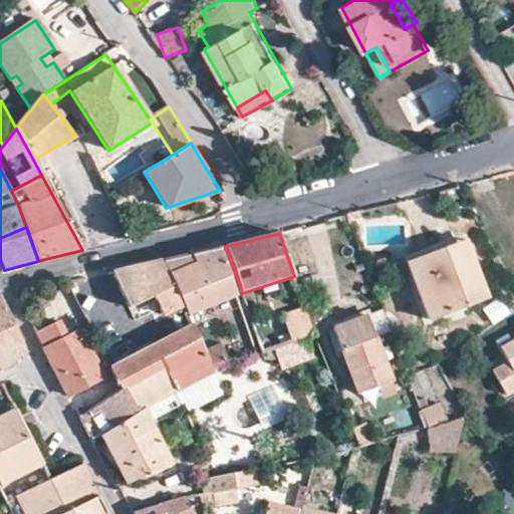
[(485,296),(465,242),(408,263),(430,318),(485,296)]
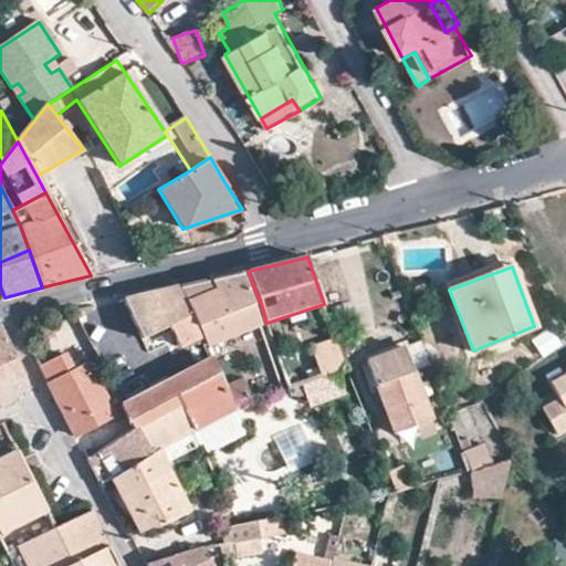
[(200,328),(202,334),(207,345),(261,326),(242,272),(209,280),(211,290),(184,300),(200,328)]
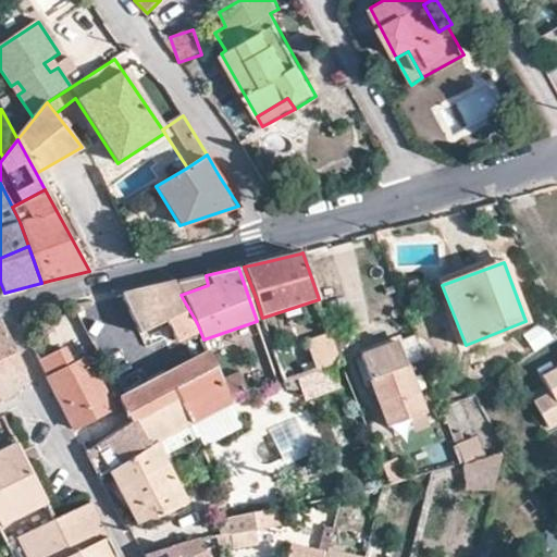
[(198,279),(175,283),(181,295),(208,285),(206,275),(198,279)]
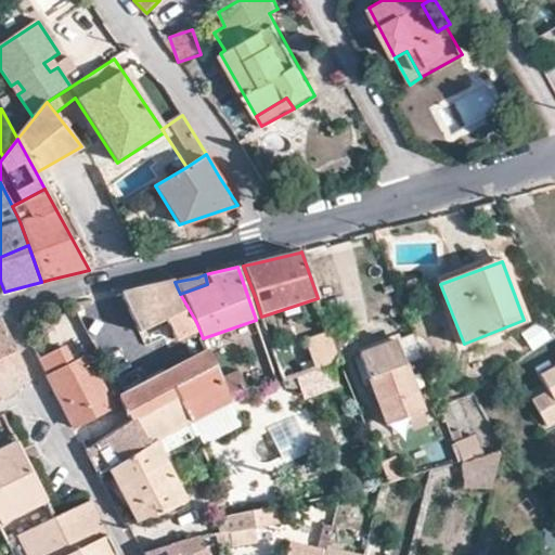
[(159,286),(121,295),(139,332),(165,320),(175,339),(198,327),(196,322),(180,294),(175,282),(159,286)]
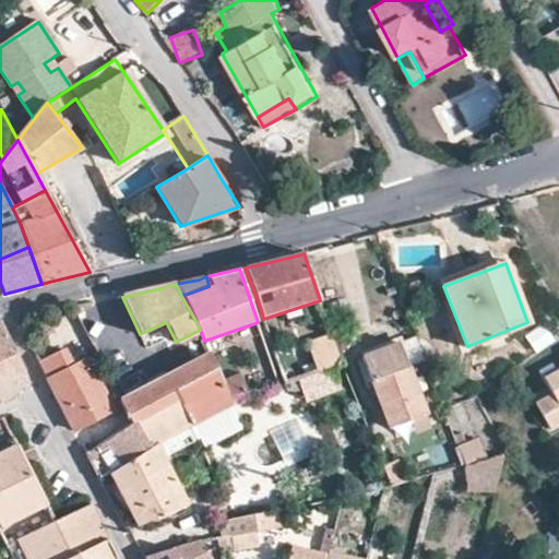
[(0,322),(0,321),(0,372),(21,366),(0,322)]
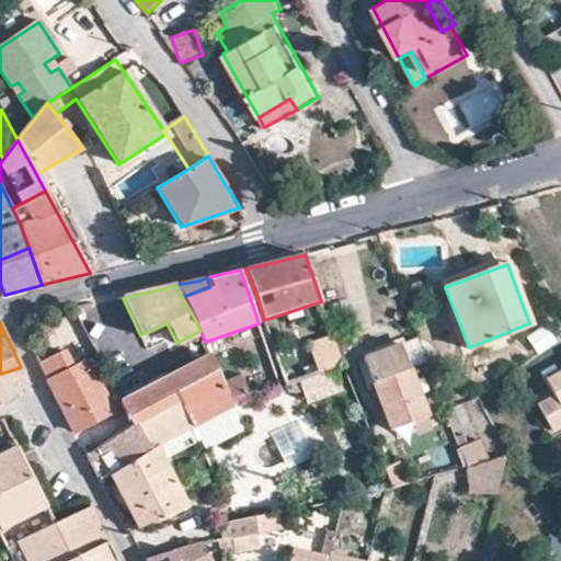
[(545,328),(526,339),(537,356),(554,344),(545,328)]
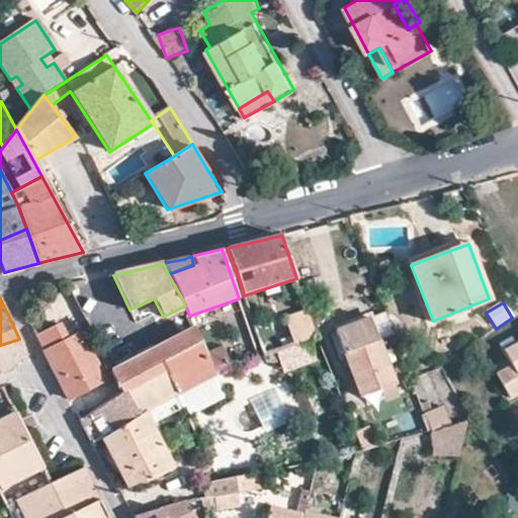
[(256,329),(264,356),(318,337),(317,336),(308,310),(256,329)]
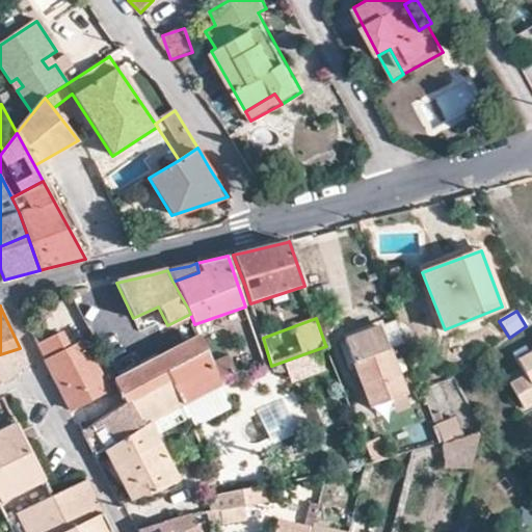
[(405,343),(397,320),(379,326),(389,348),(405,343)]
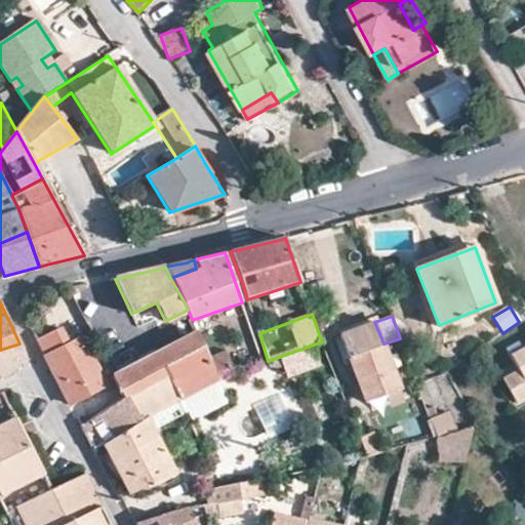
[(384,344),(374,322),(340,333),(364,400),(400,387),(384,344)]
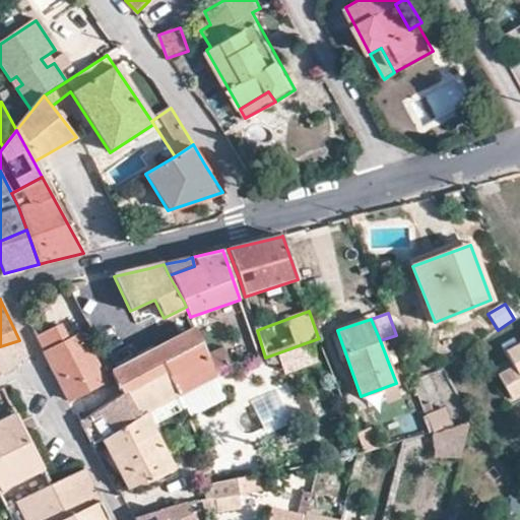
[(36,336),(70,403),(106,383),(79,334),(68,340),(59,324),(36,336)]
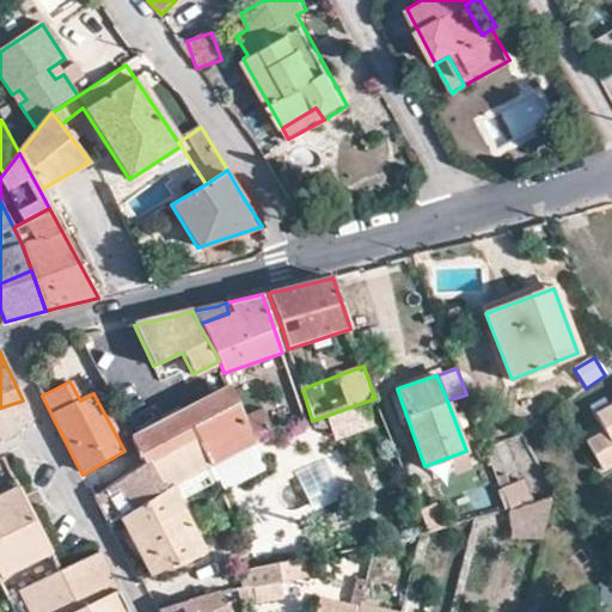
[(196,439),(209,464),(210,463),(256,444),(252,435),(244,417),(230,385),(133,436),(142,454),(147,463),(196,439)]
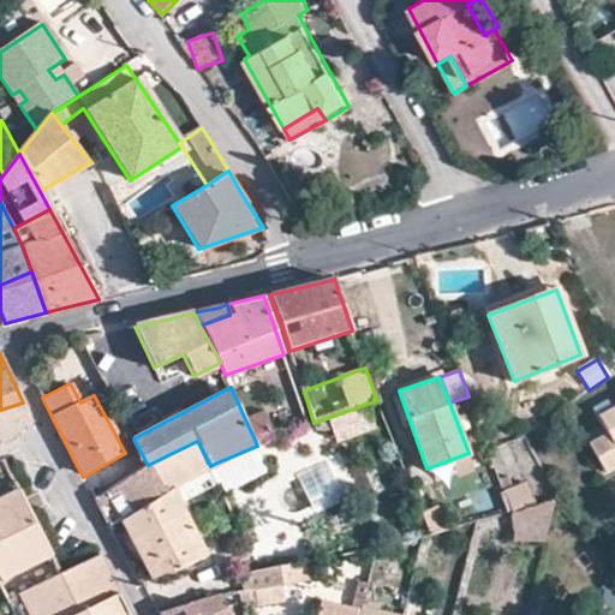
[(23,402),(0,410),(0,440),(1,443),(31,423),(23,402)]
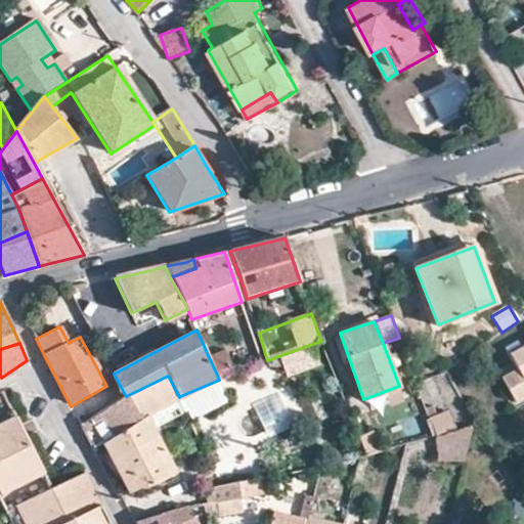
[(287,380),(316,368),(309,347),(278,358),(287,380)]
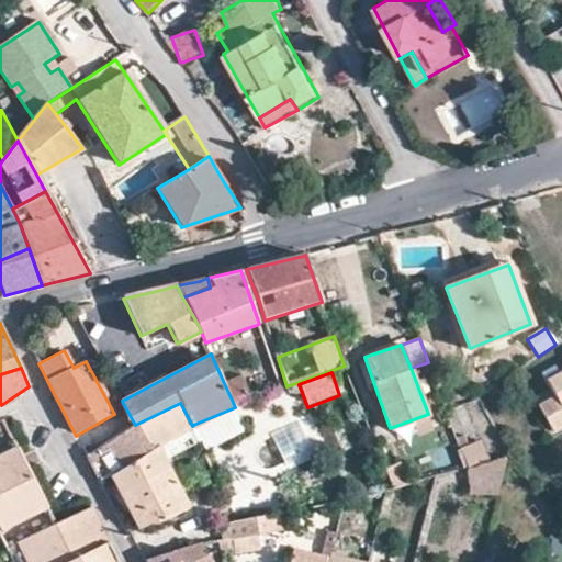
[(561,372),(547,382),(561,407),(561,408),(561,372)]
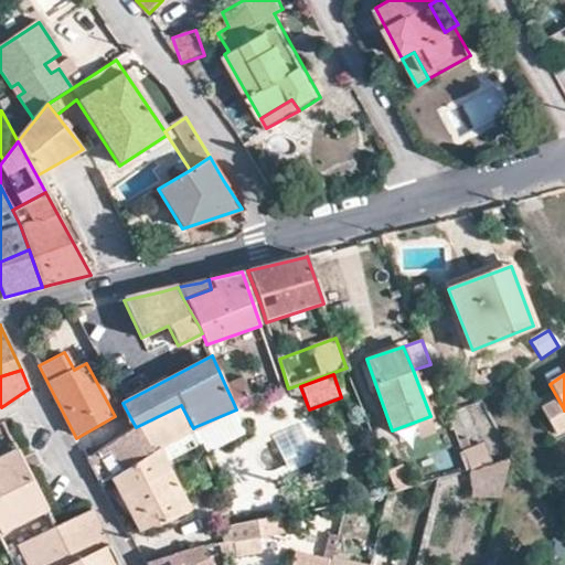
[(225,385),(233,402),(253,397),(243,379),(225,385)]
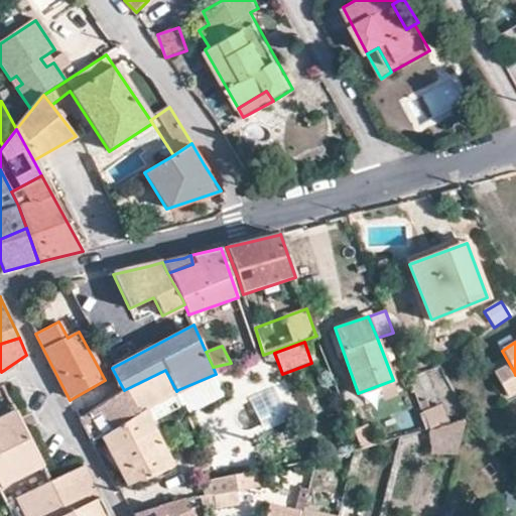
[(124,390),(136,415),(145,410),(176,391),(165,370),(124,390)]
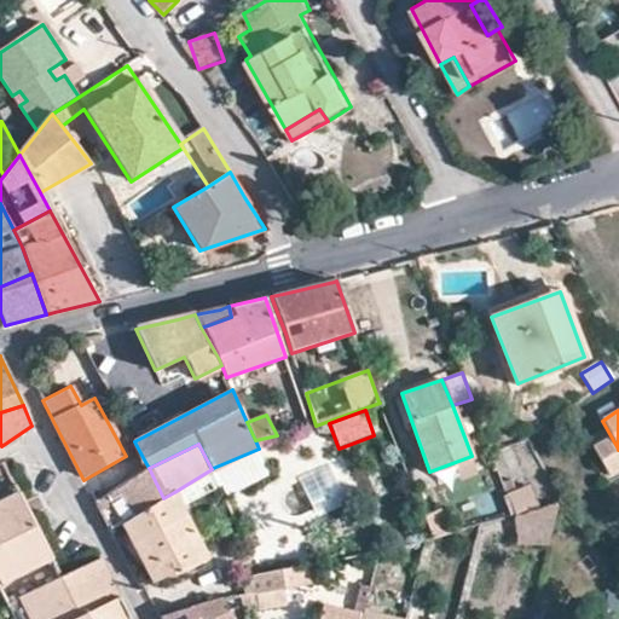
[(618,450),(618,449),(599,460),(608,476),(618,469),(618,450)]
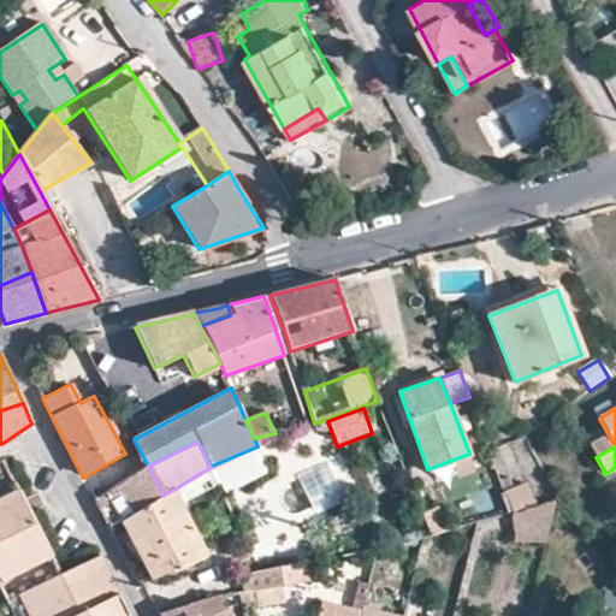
[(130,463),(136,474),(148,466),(143,457),(130,463)]
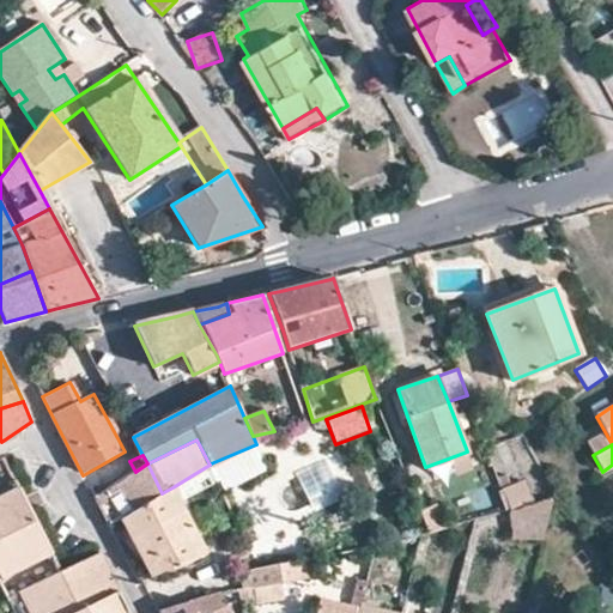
[(96,499),(109,525),(119,520),(162,493),(147,463),(135,472),(96,499)]
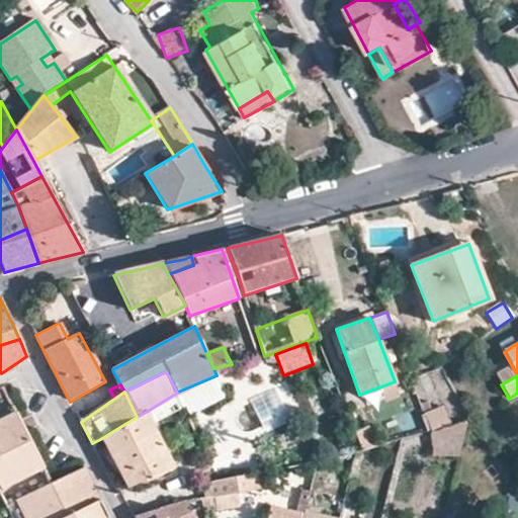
[(152,424),(184,408),(177,393),(146,412),(152,424)]
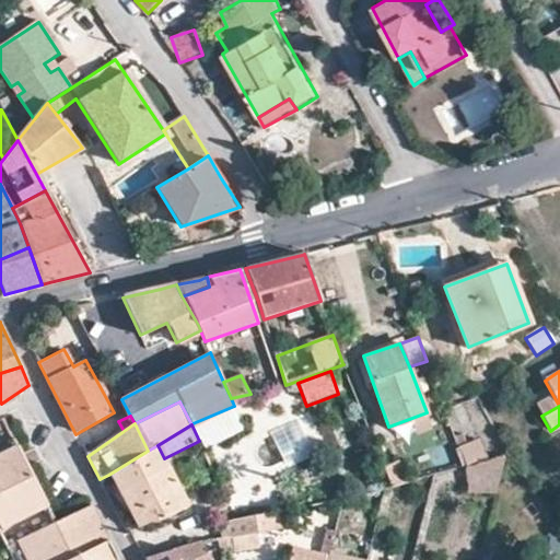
[(478,440),(458,447),(466,467),(490,461),(478,440)]
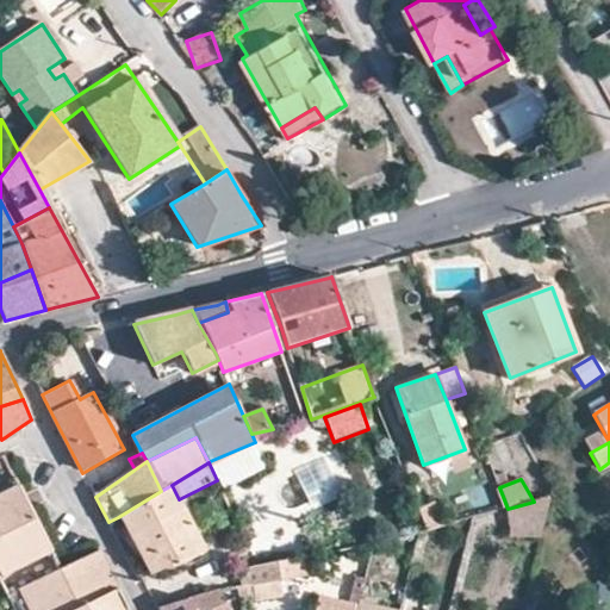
[(0,576),(53,551),(19,485),(0,493),(0,576)]
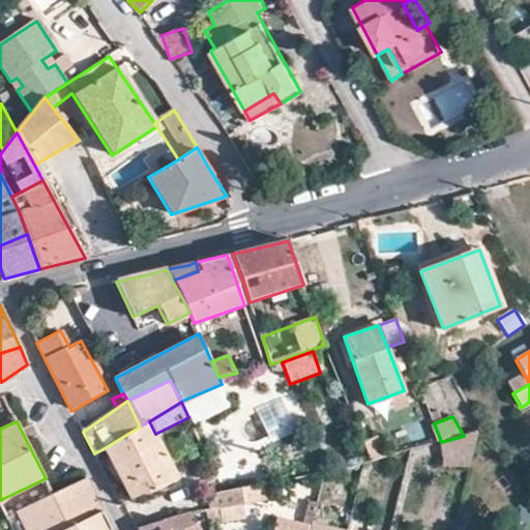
[(140,427),(169,483),(178,477),(155,434),(149,421),(140,427)]
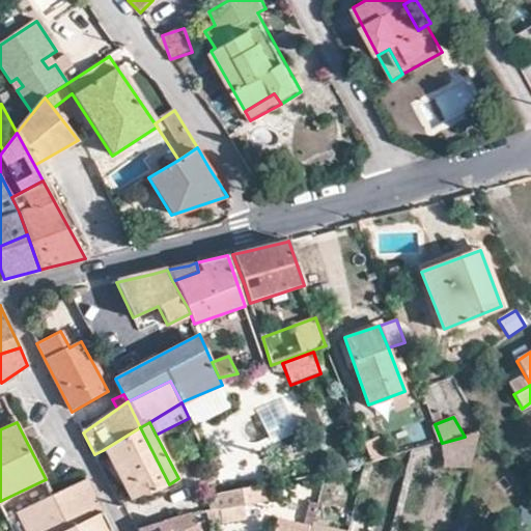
[(157,492),(169,484),(140,427),(103,450),(130,501),(154,487),(157,492)]
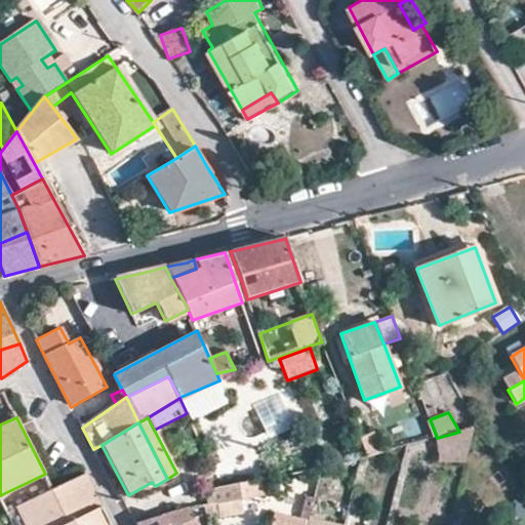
[(459,432),(437,438),(436,460),(463,463),(472,428),(459,432)]
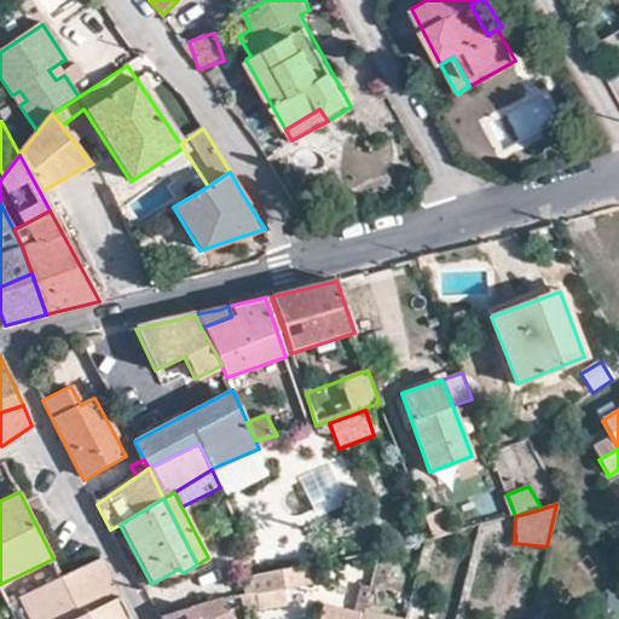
[(423,515),(433,538),(450,534),(439,509),(423,515)]
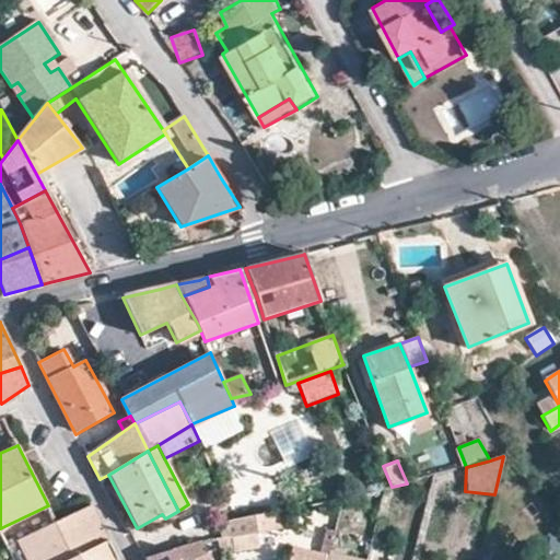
[(106,540),(89,506),(57,522),(19,540),(24,550),(28,559),(65,559),(101,543),(106,540)]
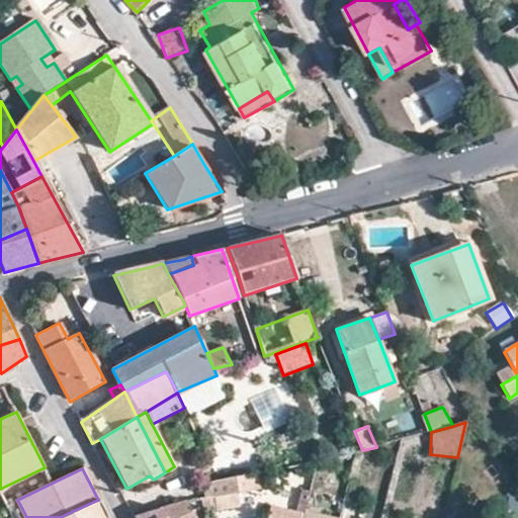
[(205,499),(238,493),(270,486),(267,472),(259,473),(220,481),(203,484),(205,499)]
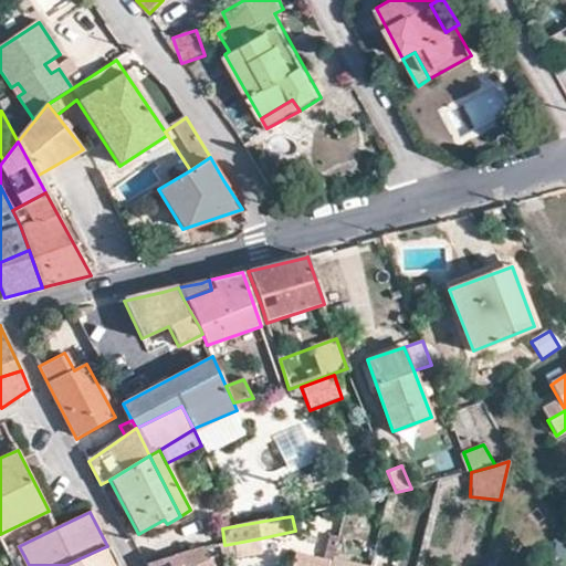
[(224,545),(220,546),(224,557),(262,549),(260,538),(224,545)]
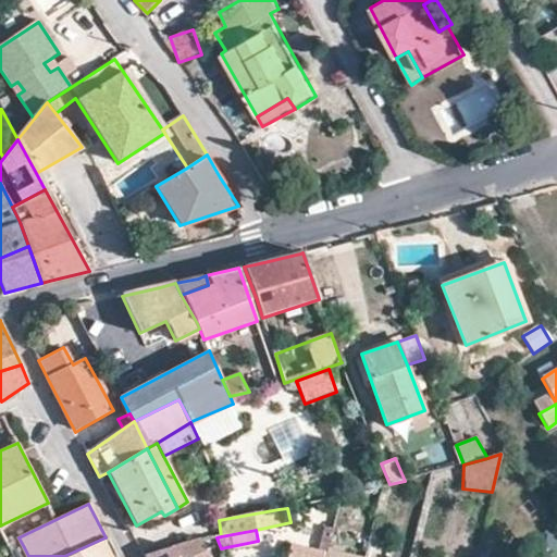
[(24,547),(19,537),(8,542),(13,553),(24,547)]
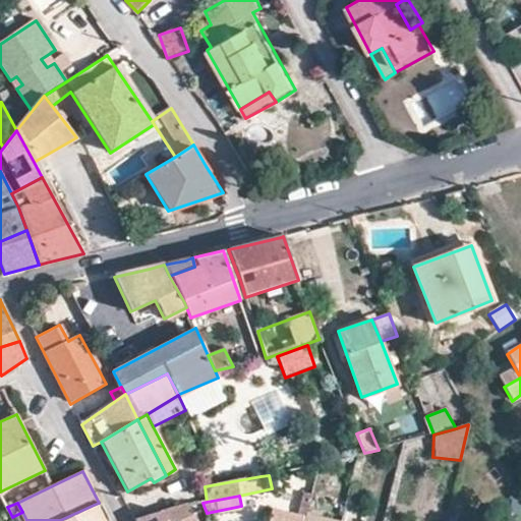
[(102,520),(94,505),(60,520),(102,520)]
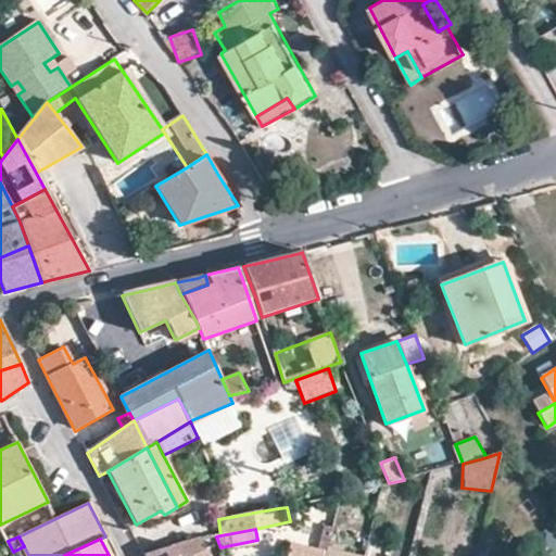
[(147,553),(148,555),(213,555),(206,539),(181,542),(147,553)]
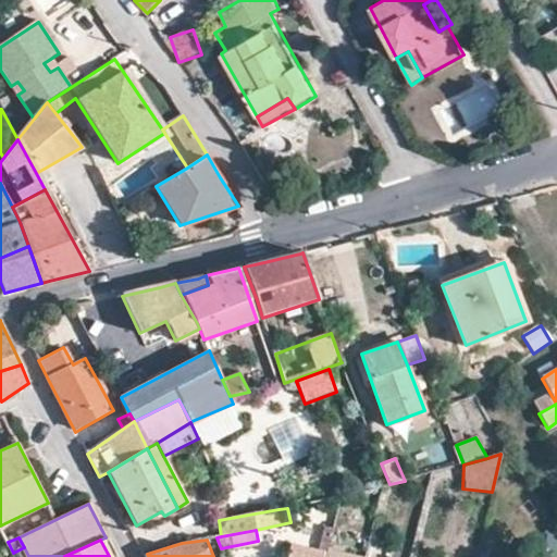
[(286,556),(325,556),(327,552),(291,543),(286,556)]
